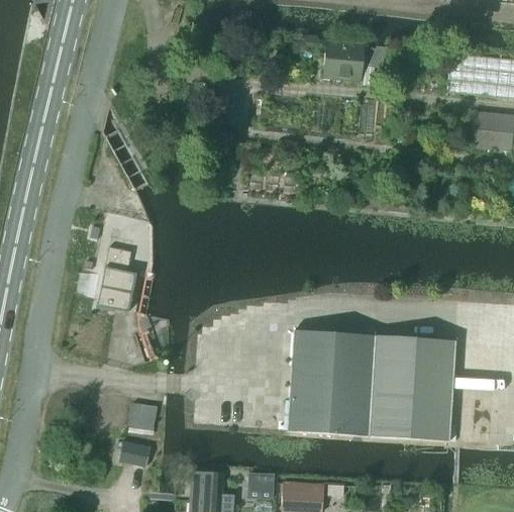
[(304,33),(300,39),(303,46),(316,47),(320,41),(318,34),(304,33)]
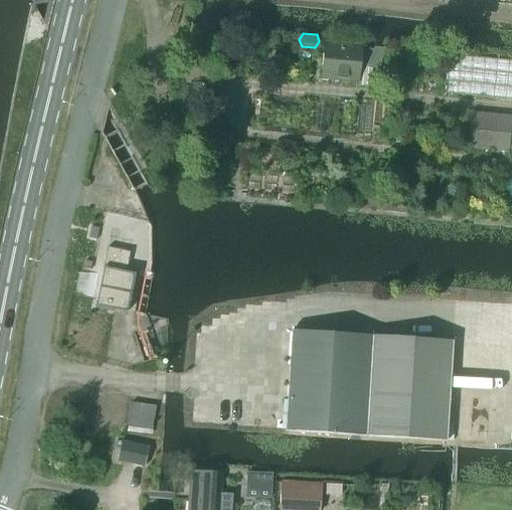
[(325,74),(360,77),(361,62),(374,63),(374,67),(389,68),(391,44),(376,43),(376,46),(367,45),(367,42),(328,38),(325,74)]
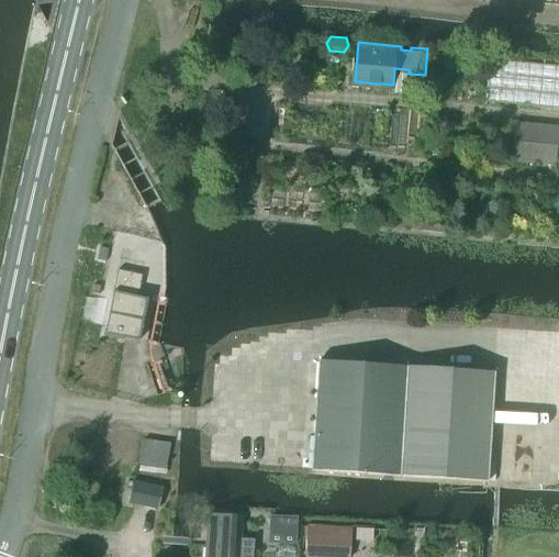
[(480,76),(481,54),(458,53),(456,75),(480,76)]
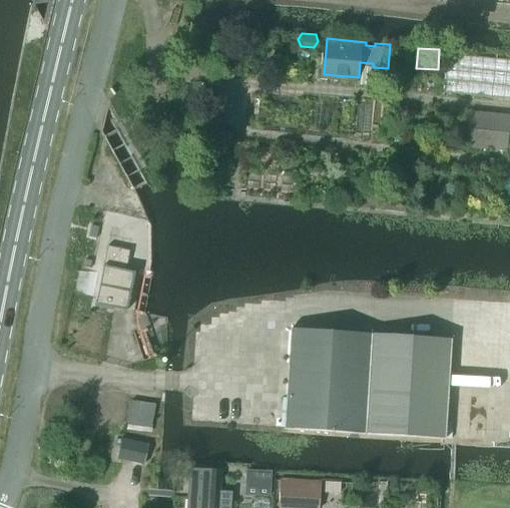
[(446,88),(509,95),(509,55),(449,49),(446,88)]
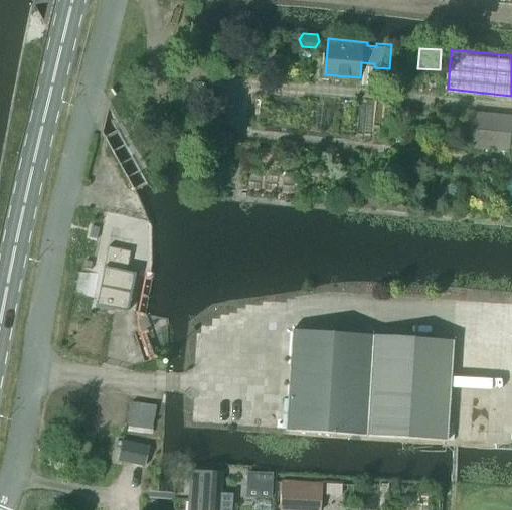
[(471,144),(511,148),(511,111),(475,108),(471,144)]
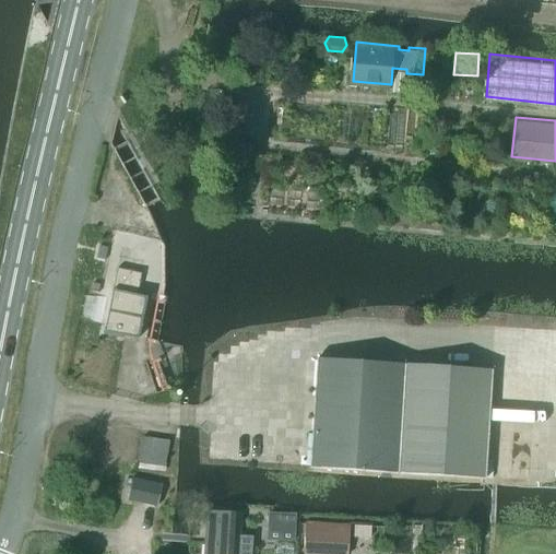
[(115,287),(107,322),(106,329),(141,336),(150,294),(139,292),(143,272),(128,269),(127,273),(118,271),(115,287)]
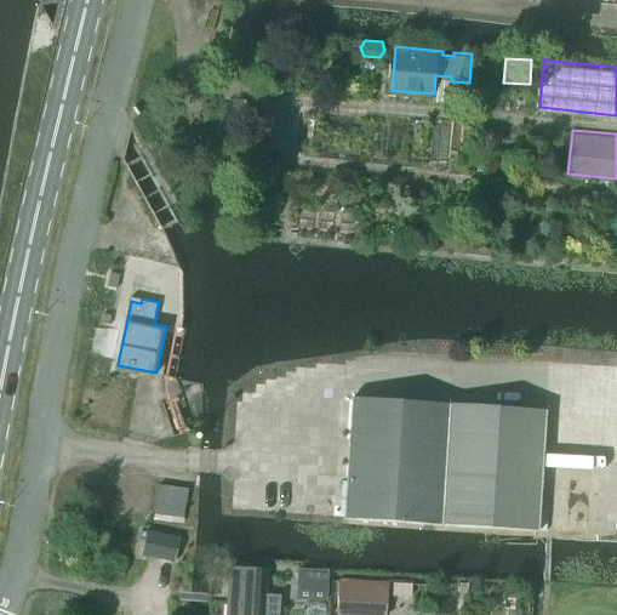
[(348,480),(346,516),(540,530),(548,409),(354,394),(348,480)]
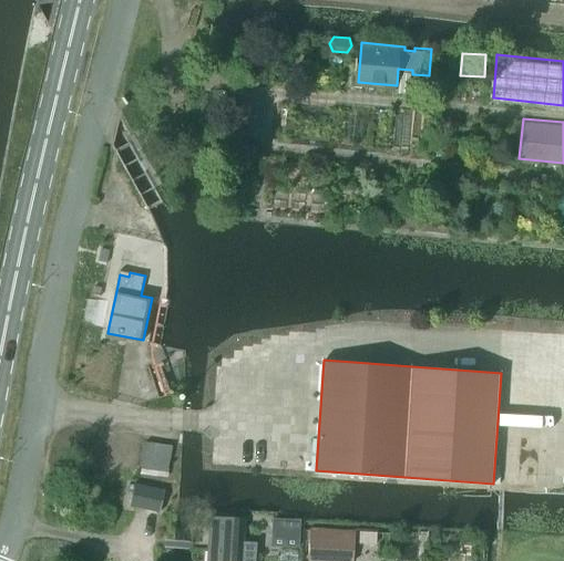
[(147,439),(144,470),(170,474),(174,443),(147,439)]
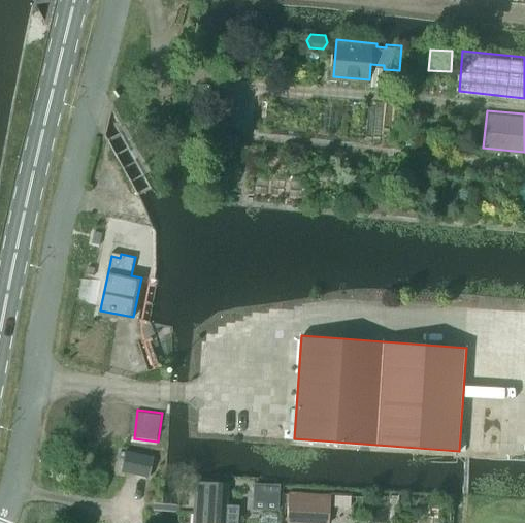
[(127,449),(123,468),(128,469),(150,475),(151,475),(155,455),(127,449)]
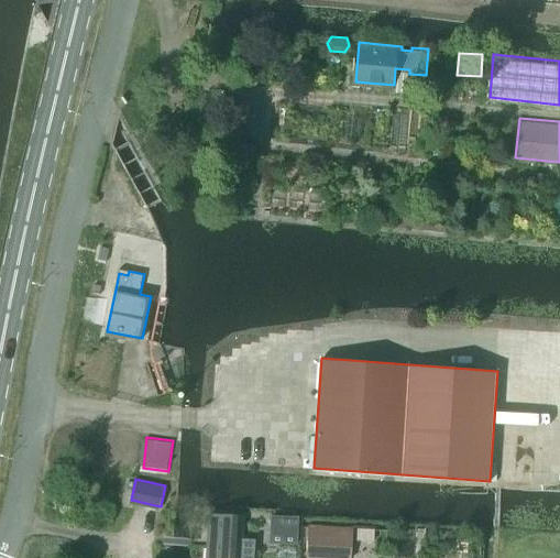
[(212,512),(208,557),(255,557),(257,537),(241,536),(243,514),(212,512)]
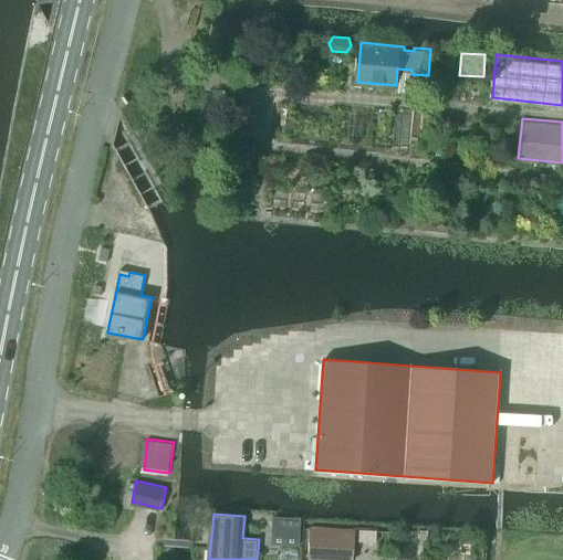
[(273,541),(300,542),(301,516),(274,515),(273,541)]
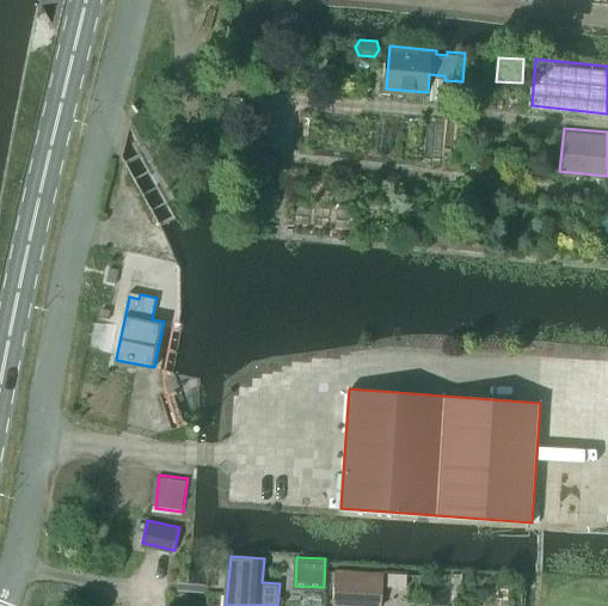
[(391,569),(390,582),(409,582),(409,570),(391,569)]
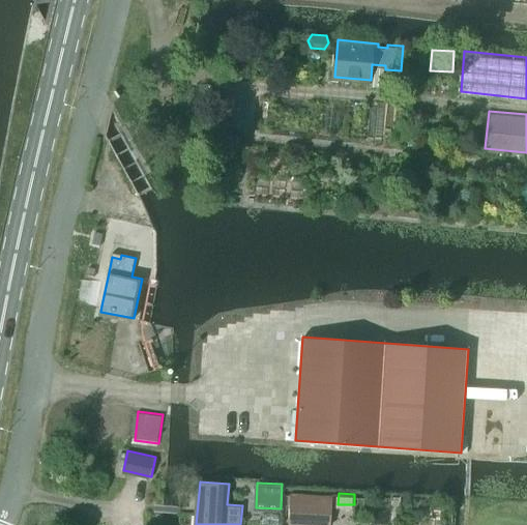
[(333,496),(291,494),(290,521),(331,523),(333,496)]
